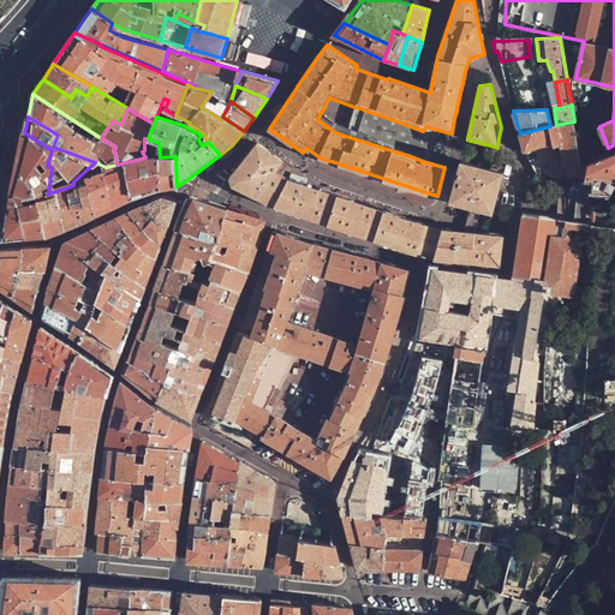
[(581,165),(574,121),(556,125),(551,126),(554,144),(547,147),(554,177),(566,178),(569,179),(577,180),(584,181),(590,161),(581,165)]
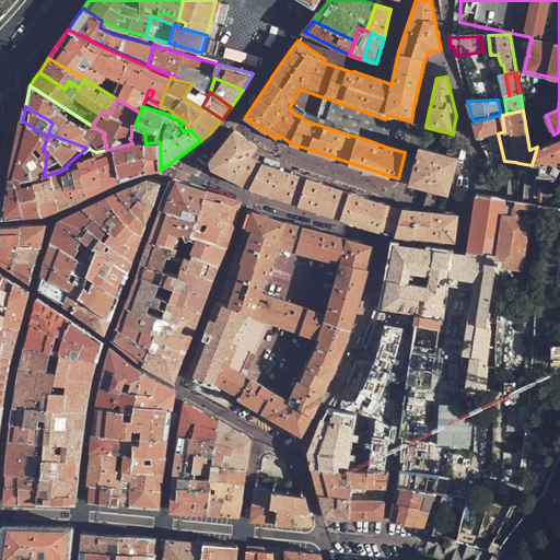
[(496,160),(504,161),(498,133),(504,131),(502,115),(501,115),(474,121),(477,137),(478,137),(480,141),(489,159),(496,160)]
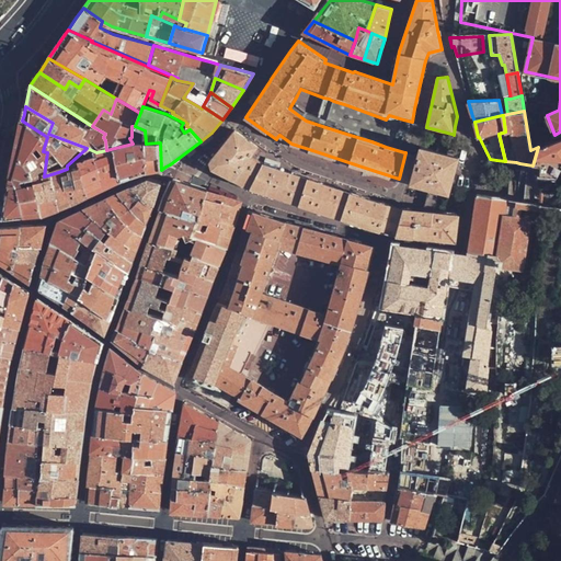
[(11,175),(41,176),(44,176),(47,152),(43,151),(47,137),(22,121),(18,142),(11,175)]
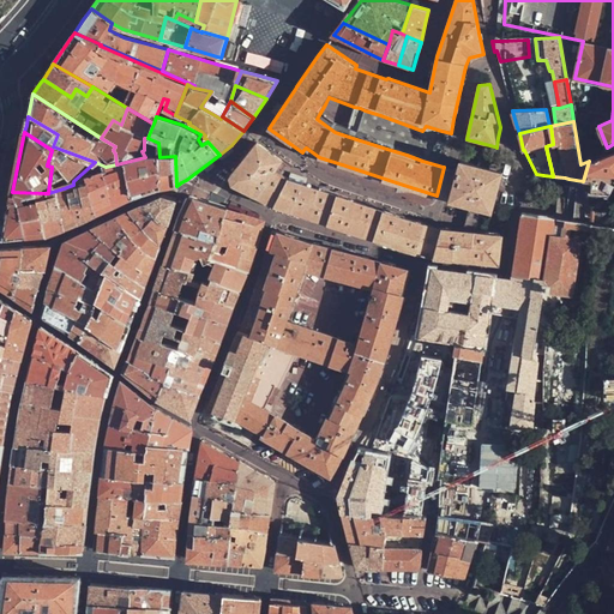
[(375,239),(419,253),(428,224),(402,215),(357,200),(332,193),(313,187),(290,180),(280,172),(276,169),(282,160),(258,143),(247,157),(230,178),(233,184),(233,185),(247,192),(253,194),(257,197),(260,198),(275,206),(287,210),(307,217),(313,218),(319,221),(323,222),(363,235),(371,238),(375,239)]
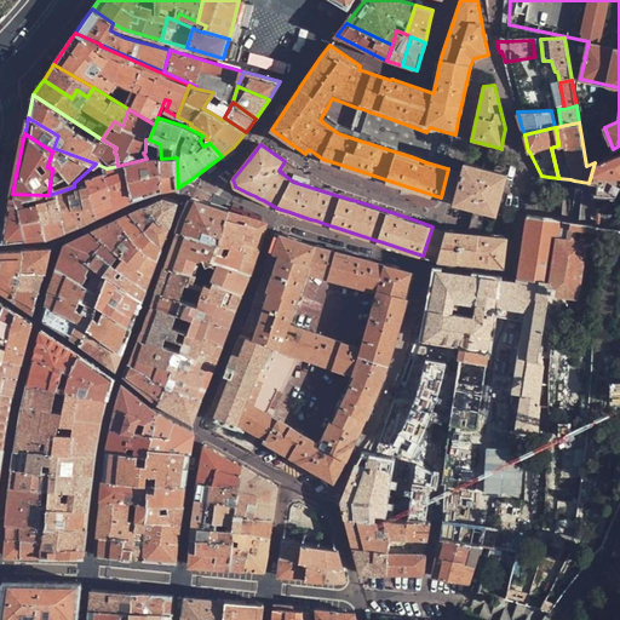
[(619,153),(595,162),(589,183),(591,193),(616,195),(619,187),(619,153)]
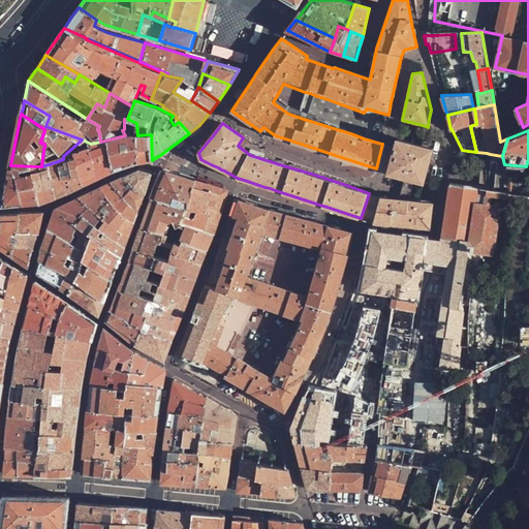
[(137,135),(137,163),(142,163),(152,160),(151,134),(137,135)]
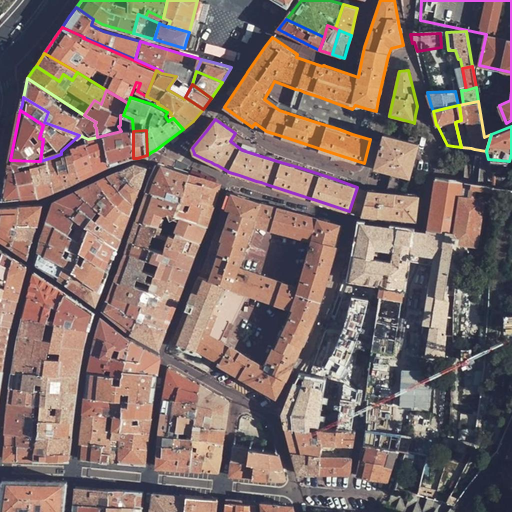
[(121,131),(97,137),(98,140),(109,167),(125,161),(133,158),(133,131),(121,131)]
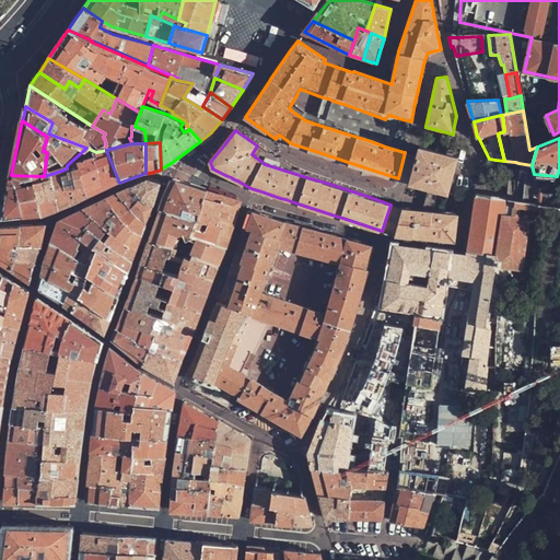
[(415,156),(408,182),(419,185),(447,193),(457,158),(438,152),(424,148),(420,147),(417,156),(415,156)]
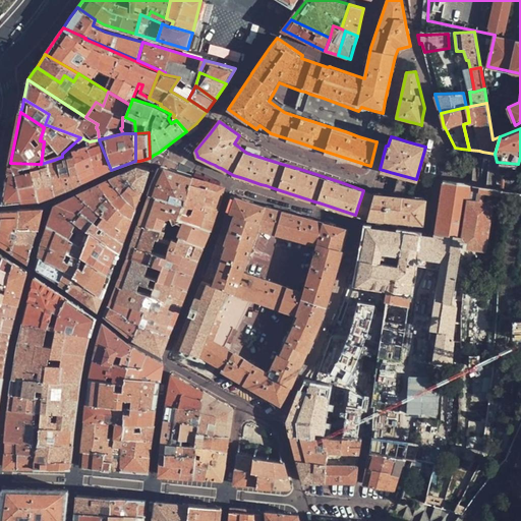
[(377,141),(370,166),(374,168),(380,169),(386,146),(382,143),(377,141)]
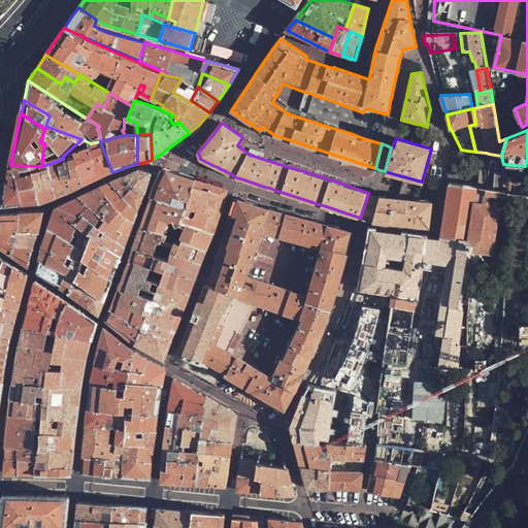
[(112,172),(101,144),(70,157),(83,186),(104,176),(112,172)]
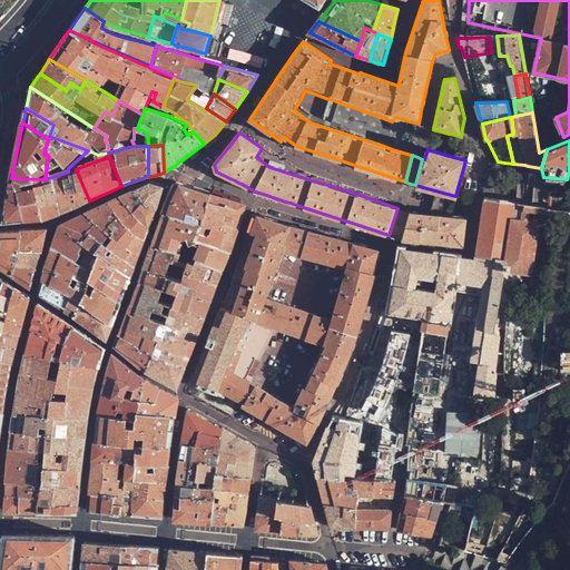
[(76,169),(68,172),(59,175),(60,212),(68,209),(75,206),(89,200),(76,169)]
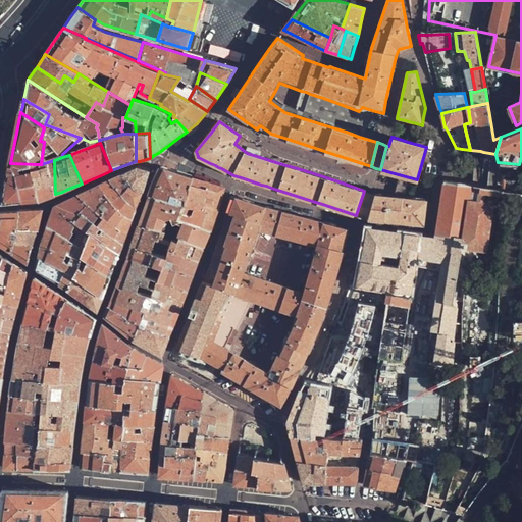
[(41,164),(38,164),(40,200),(45,199),(55,194),(54,160),(41,164)]
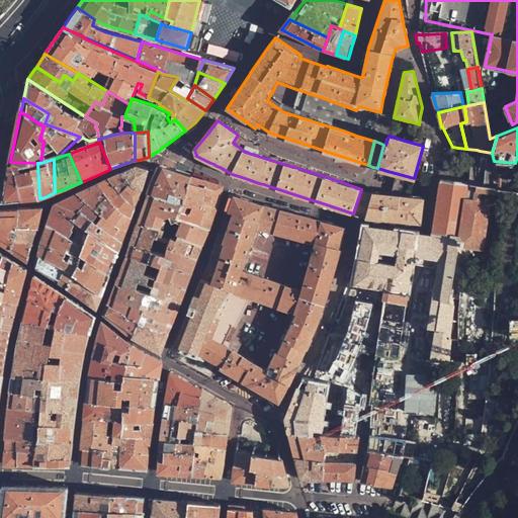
[(39,198),(37,163),(10,162),(5,187),(2,201),(26,199),(39,198)]
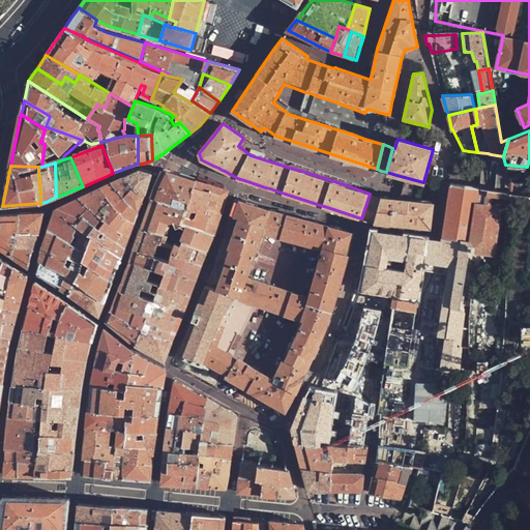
[(129,175),(123,178),(134,186),(144,194),(145,190),(152,174),(151,174),(140,170),(129,175)]
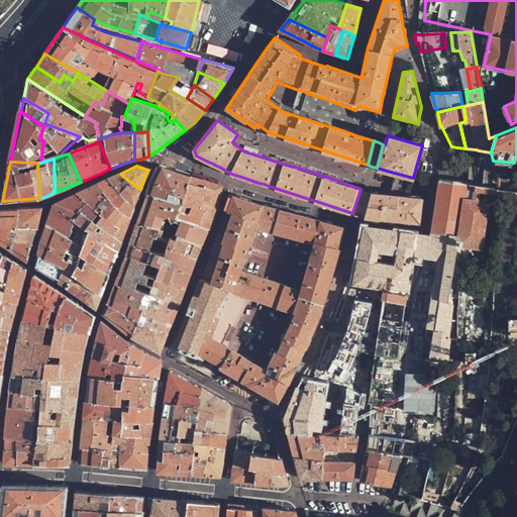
[(156,179),(149,194),(183,203),(192,176),(181,172),(161,166),(156,179)]
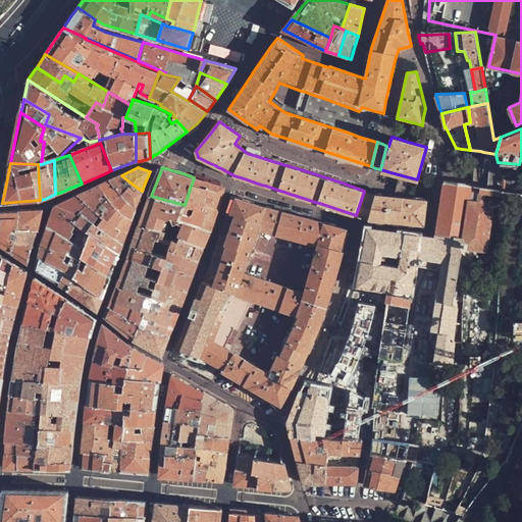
[(132,184),(121,175),(110,180),(121,195),(132,184)]
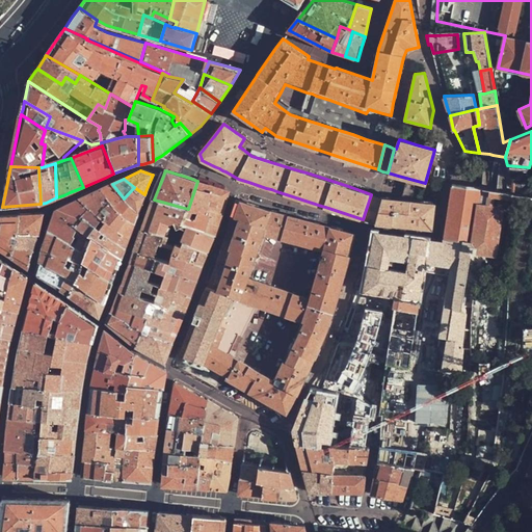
[(197,181),(188,209),(183,225),(186,227),(216,236),(223,207),(228,191),(207,184),(197,181)]
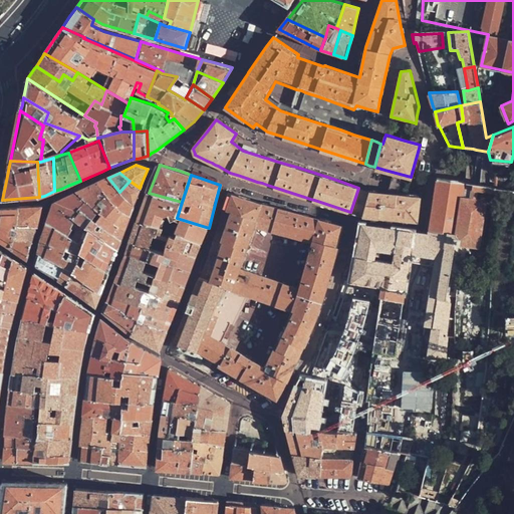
[(119,192),(108,178),(104,180),(97,183),(110,202),(119,192)]
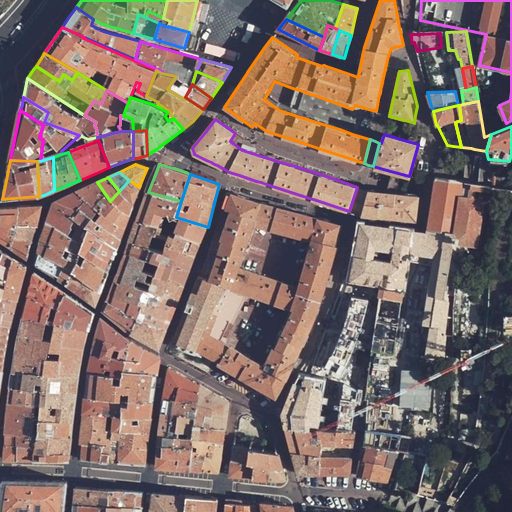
[(434,187),(427,232),(454,236),(462,182),(459,182),(435,178),(434,187)]
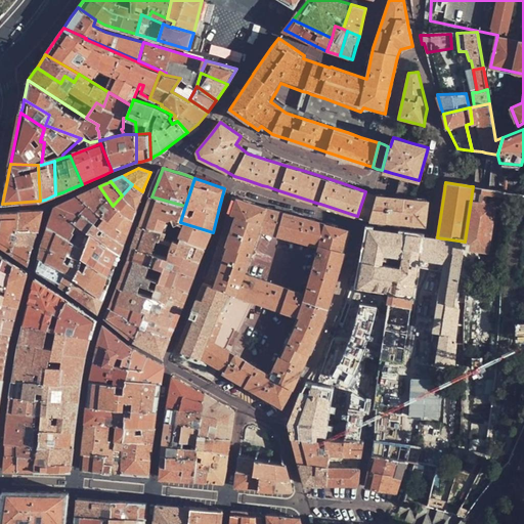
[(142,191),(132,184),(122,195),(113,206),(132,220),(141,197),(142,191)]
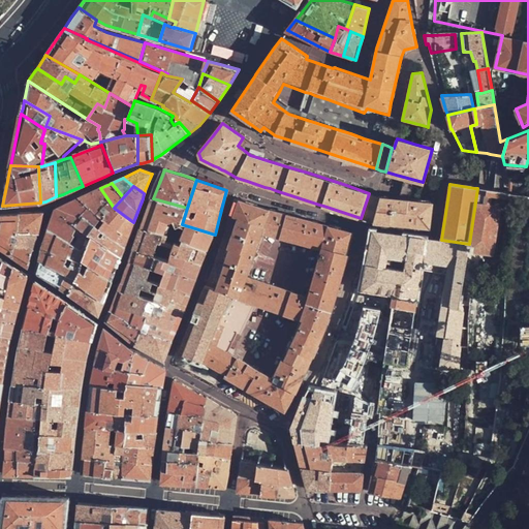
[(114,208),(100,188),(85,195),(81,197),(98,220),(114,208)]
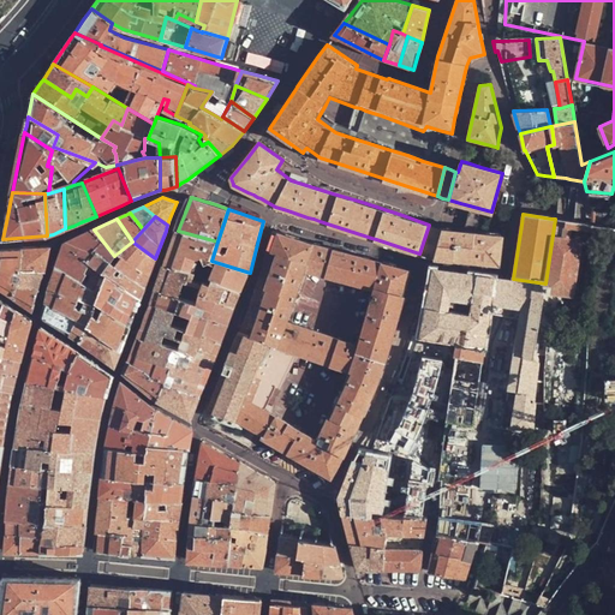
[(545,284),(513,279),(434,268),(422,335),(458,341),(448,421),(476,423),(489,308),(517,311),(503,427),(531,430),(535,400),(531,399),(536,358),(531,357),(536,317),(541,317),(544,291),(575,293),(585,224),(579,222),(574,221),(571,221),(560,220),(555,219),(545,284)]
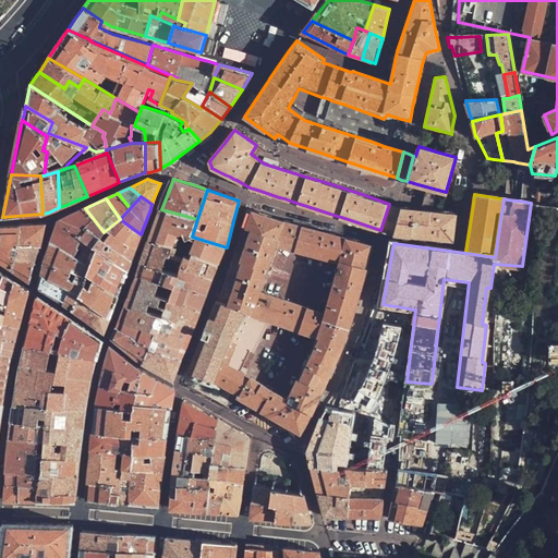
[(389,204),(380,230),(386,232),(392,233),(399,207),(395,205),(389,204)]
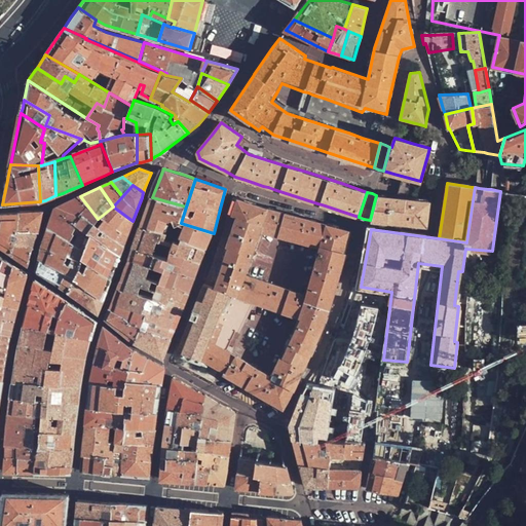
[(376,195),(370,220),(373,221),(428,227),(430,200),(416,199),(404,198),(398,198),(379,195),(376,195)]
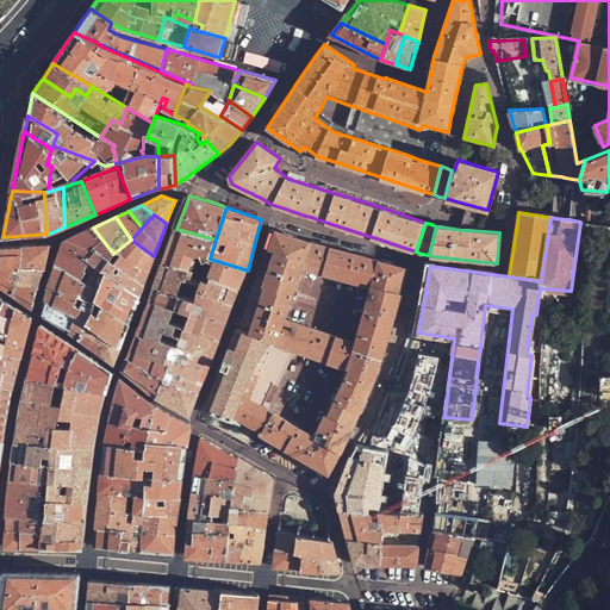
[(113,254),(93,228),(64,241),(60,255),(56,262),(105,275),(107,268),(113,254)]
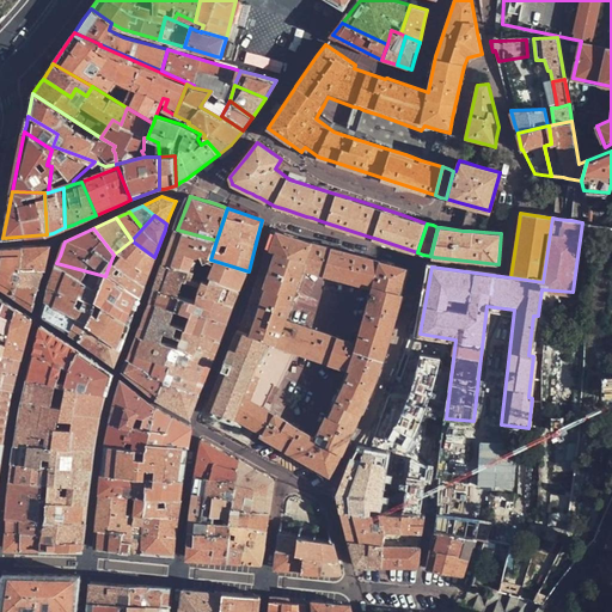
[(216,240),(177,230),(172,242),(164,264),(194,274),(199,276),(204,277),(208,267),(203,265),(206,258),(210,259),(216,240)]
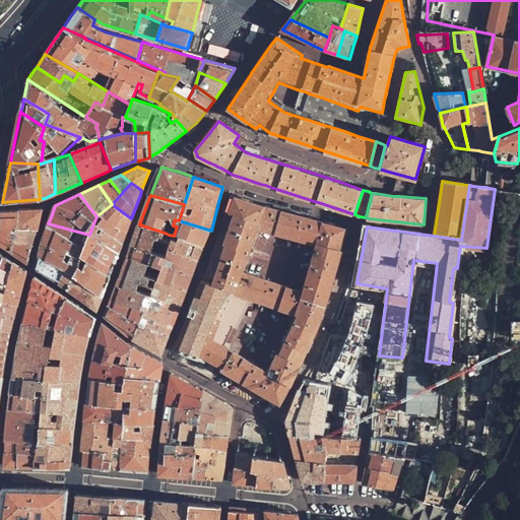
[(231,290),(204,360),(248,385),(280,404),(286,393),(289,387),(294,381),(296,377),(297,376),(298,372),(300,368),(303,362),(313,340),(319,324),(334,277),(345,240),(347,232),(349,224),(312,214),(274,205),(273,208),(237,197),(231,195),(221,229),(211,259),(204,280),(202,279),(201,280),(231,290)]
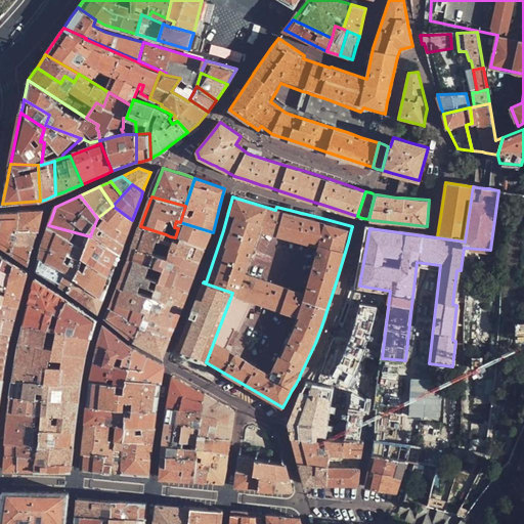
[(132,220),(113,206),(97,218),(92,230),(124,244),(128,230),(132,220)]
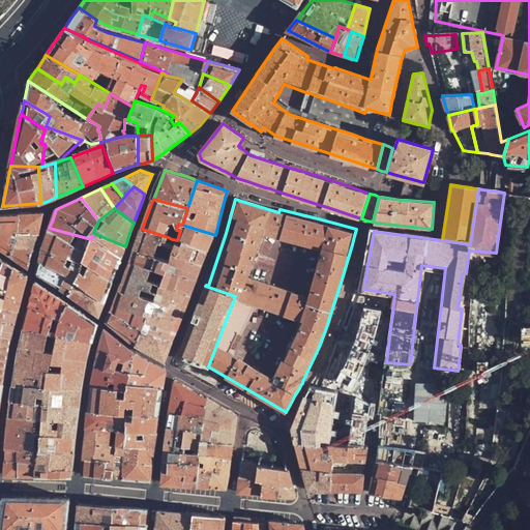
[(20,215),(18,231),(37,234),(42,214),(33,215),(20,215)]
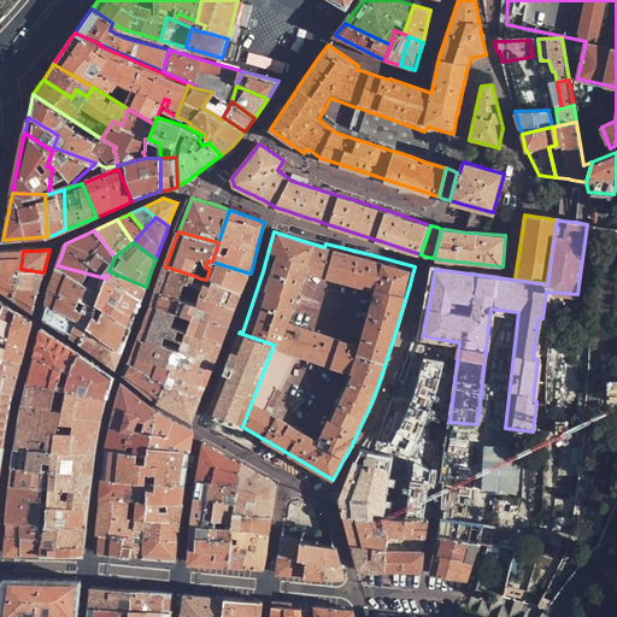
[(18,286),(21,269),(23,251),(1,252),(0,254),(0,288),(10,295),(16,298),(18,286)]
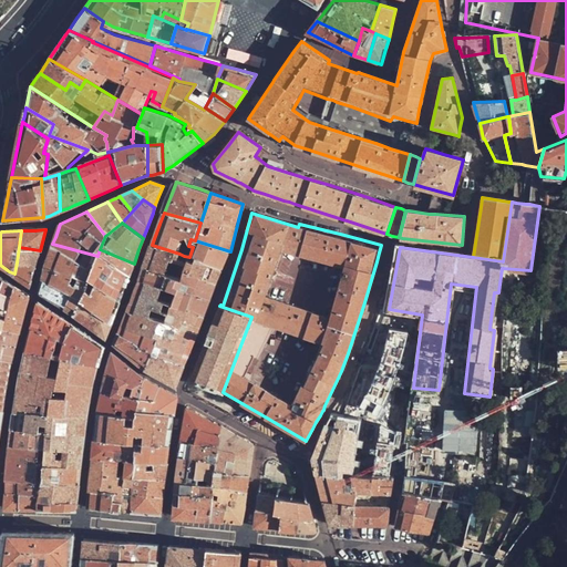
[(189,257),(195,259),(223,269),(226,260),(230,251),(198,241),(196,248),(193,247),(189,257)]
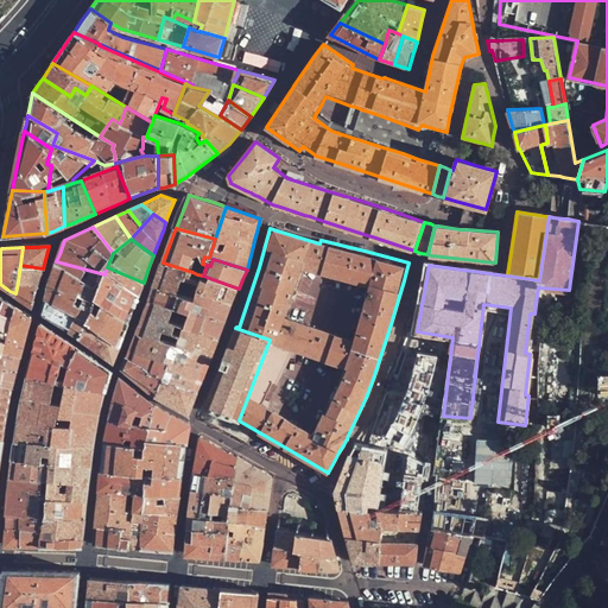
[(105,274),(56,261),(49,283),(46,299),(75,316),(83,293),(94,301),(102,280),(105,274)]
